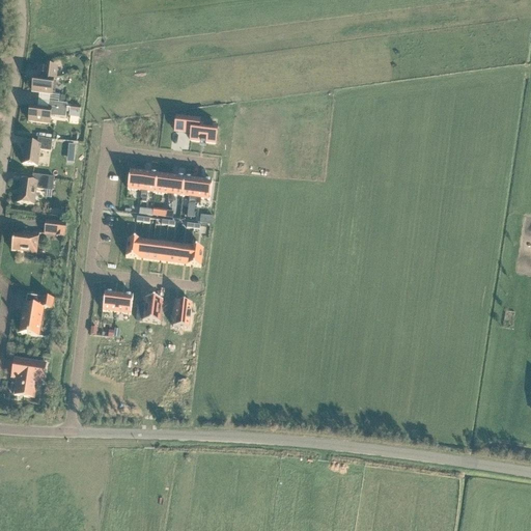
[(56,68),(44,67),(42,80),(34,79),(32,92),(52,95),(53,82),(55,83),(56,68)]
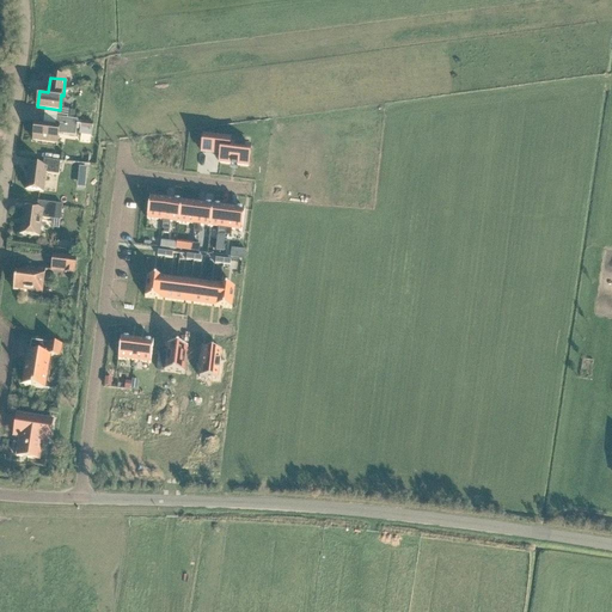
[(36,124),(34,141),(57,145),(59,135),(75,138),(78,121),(74,121),(65,120),(56,118),(55,127),(36,124)]
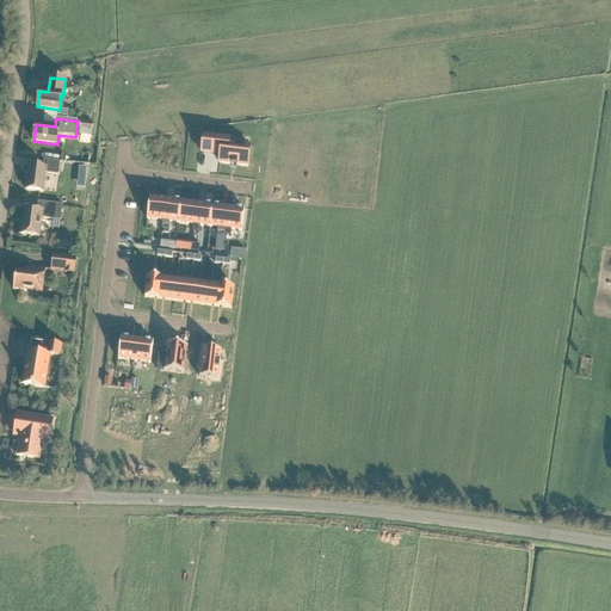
[(81,122),(79,136),(92,137),(93,123),(81,122)]
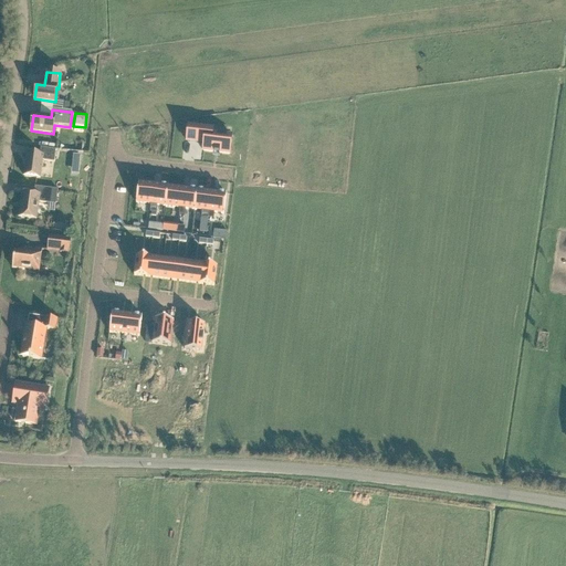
[(188,126),(187,142),(203,144),(202,152),(229,155),(231,137),(212,135),(212,129),(188,126)]
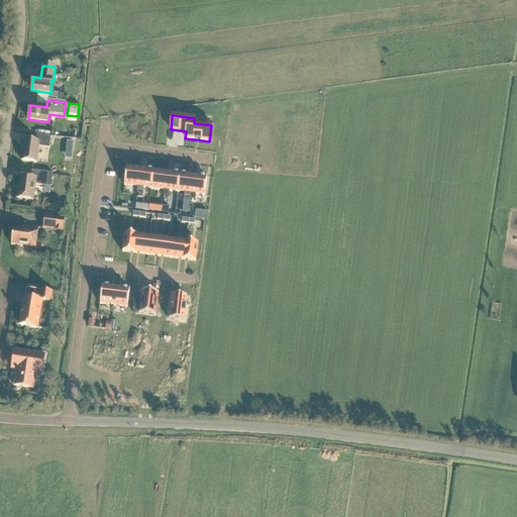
[(25,141),(22,162),(36,164),(38,147),(49,149),(52,137),(37,135),(36,142),(25,141)]
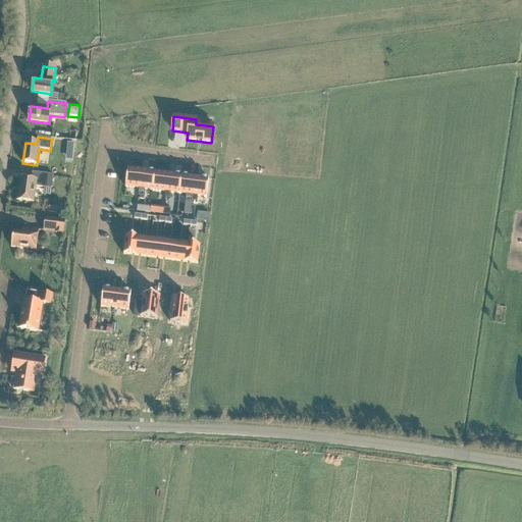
[(127,169),(125,188),(139,190),(142,171),(127,169)]
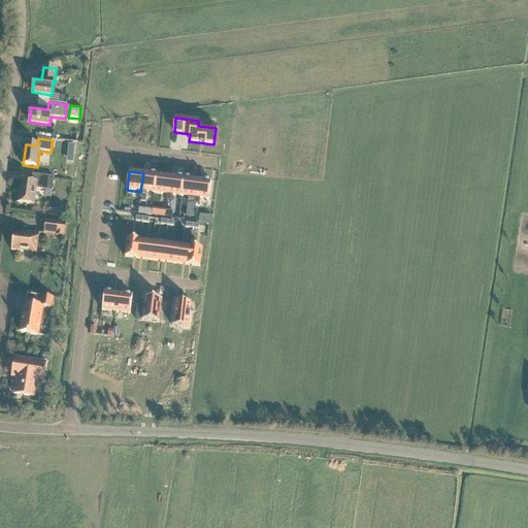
[(140,192),(139,198),(145,199),(146,193),(154,194),(157,174),(143,173),(140,192)]
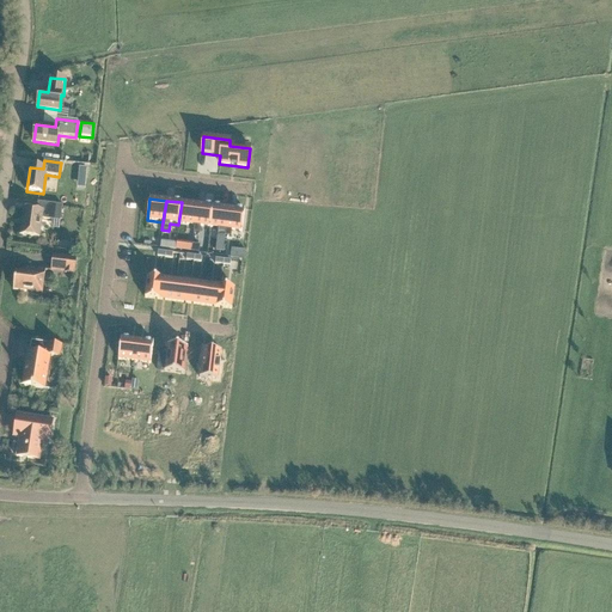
[(182,202),(178,225),(194,226),(197,204),(182,202)]
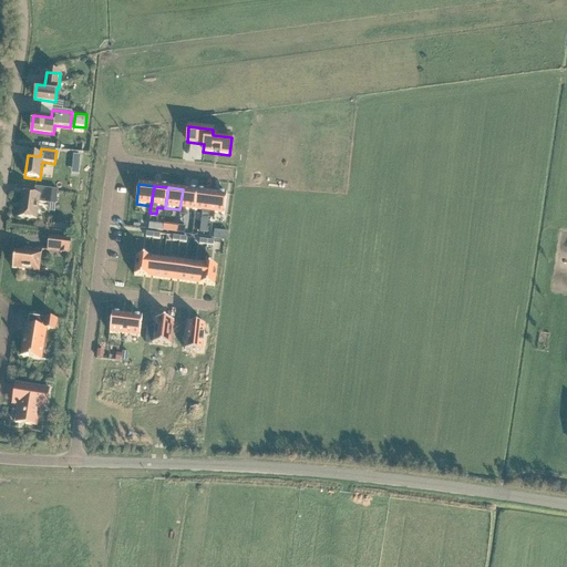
[(58,192),(35,188),(34,196),(22,194),(19,219),(37,222),(39,204),(55,206),(58,192)]
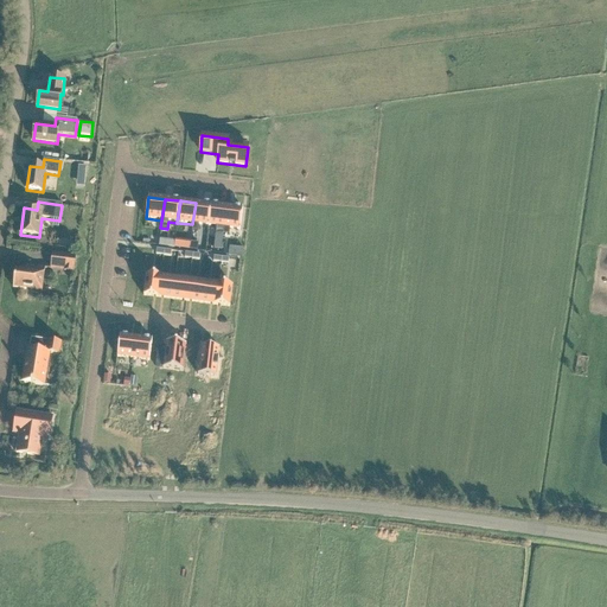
[(192,224),(192,231),(198,232),(198,225),(209,227),(211,205),(196,203),(192,224)]
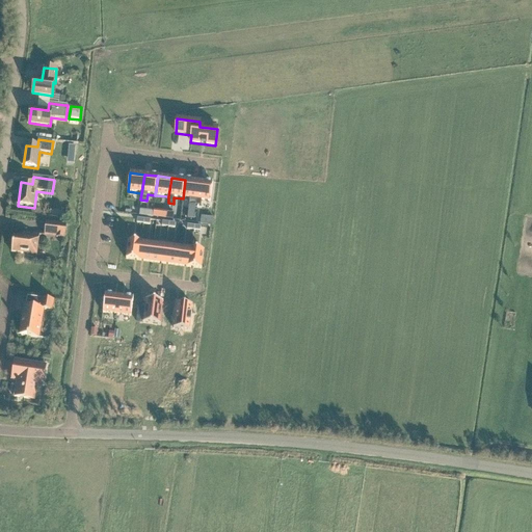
[(185,180),(183,198),(190,200),(189,206),(195,207),(195,206),(196,201),(198,181),(185,180)]
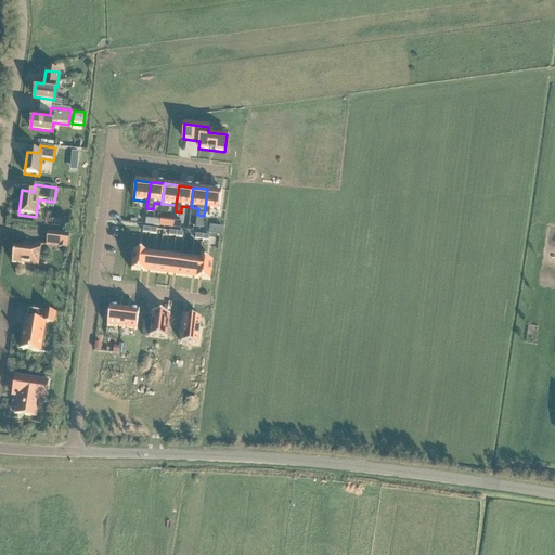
[(205,209),(204,215),(209,216),(210,209),(219,210),(222,191),(207,189),(205,209)]
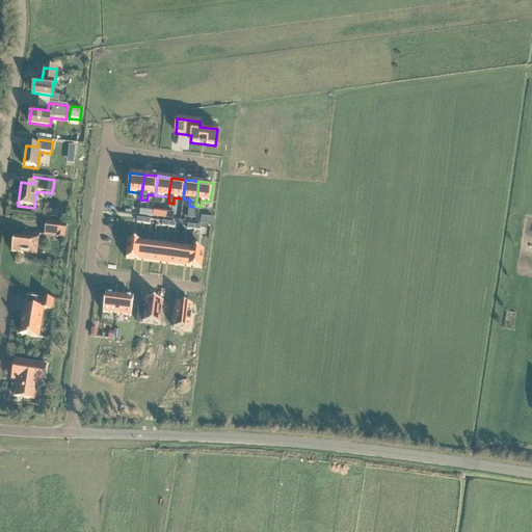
[(67,224),(46,222),(44,236),(64,239),(67,224)]
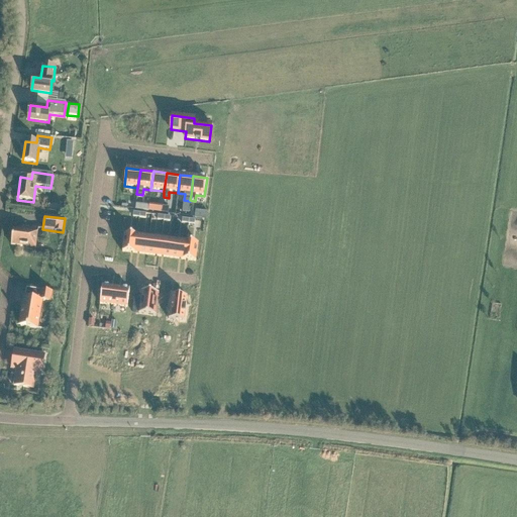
[(11,245),(26,247),(26,249),(35,250),(38,228),(27,227),(26,231),(13,229),(11,245)]
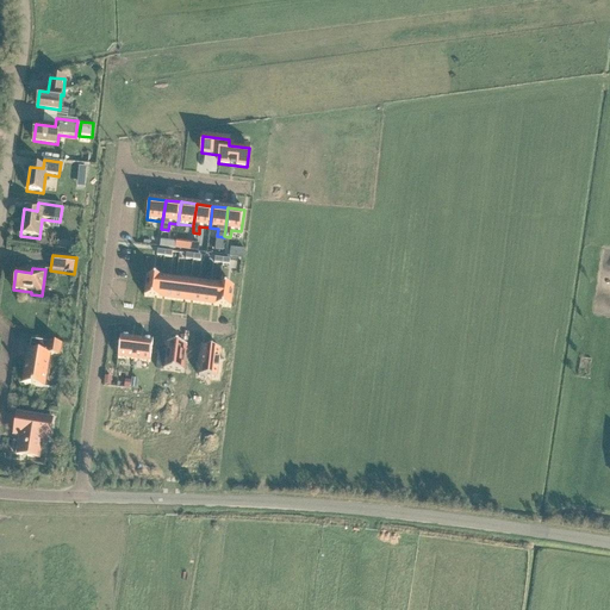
[(147,277),(144,298),(159,300),(162,279),(147,277)]
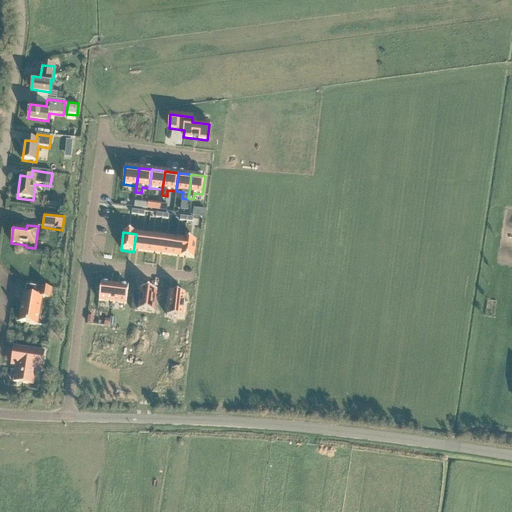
[(136,234),(133,252),(145,253),(148,235),(136,234)]
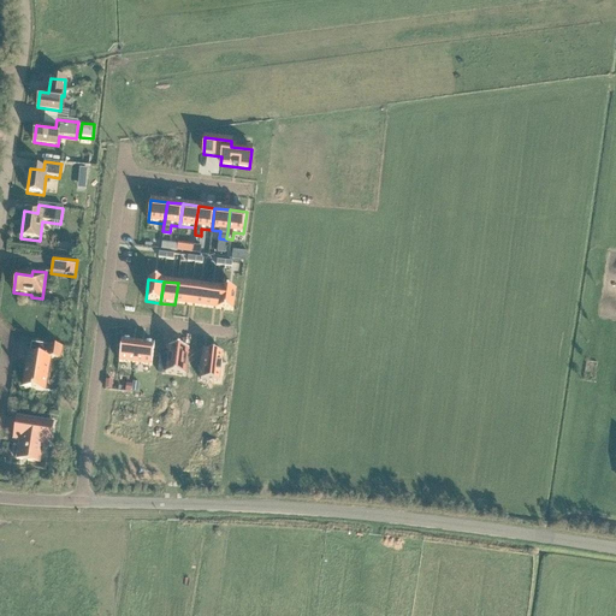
[(178,283),(175,304),(189,307),(191,285),(178,283)]
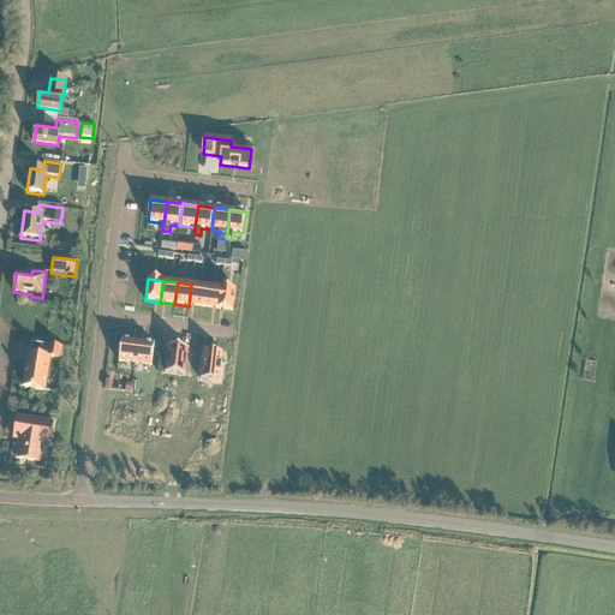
[(191,285),(189,306),(203,308),(206,286),(191,285)]
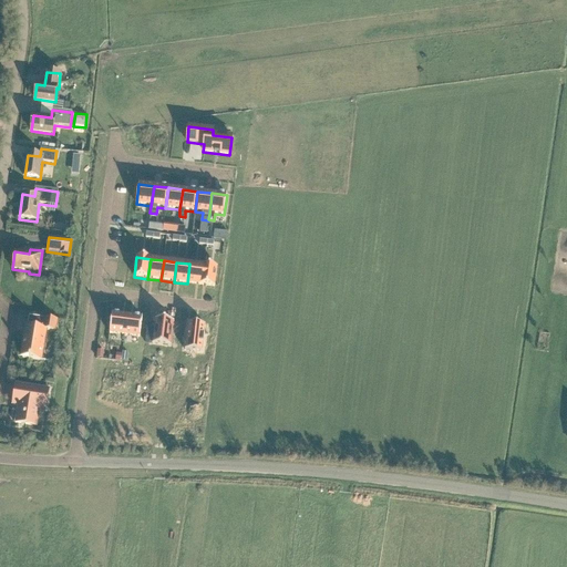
[(189,264),(187,284),(200,286),(203,266),(189,264)]
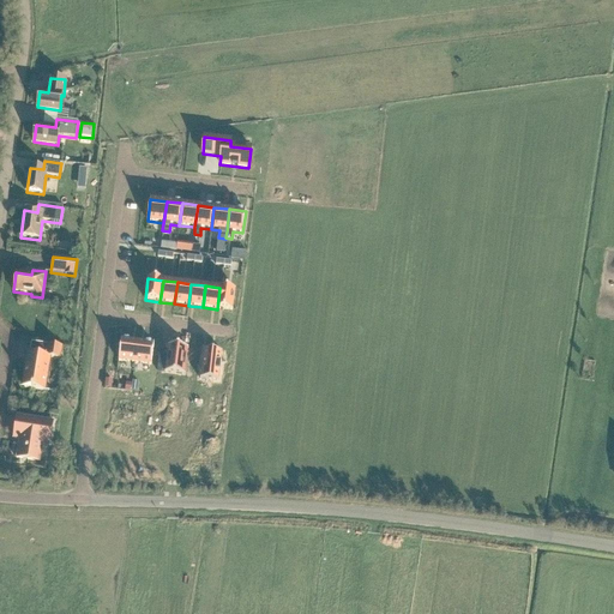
[(220,288),(217,309),(232,311),(235,289),(220,288)]
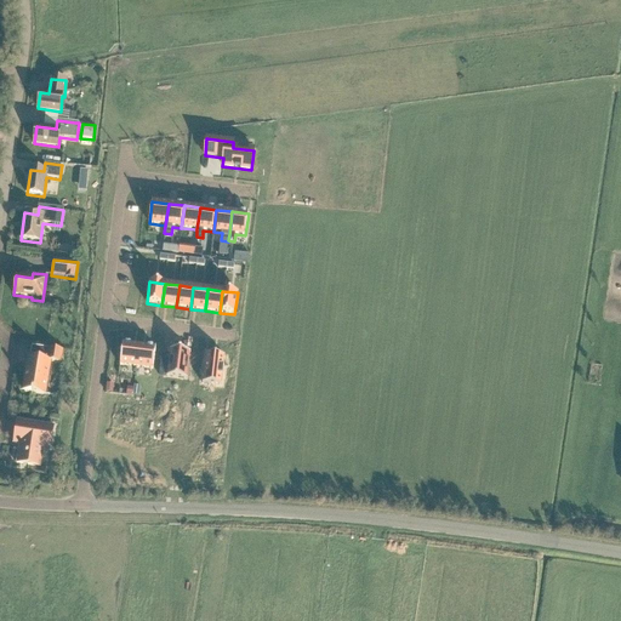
[(123,343),(120,366),(136,369),(140,346),(123,343)]
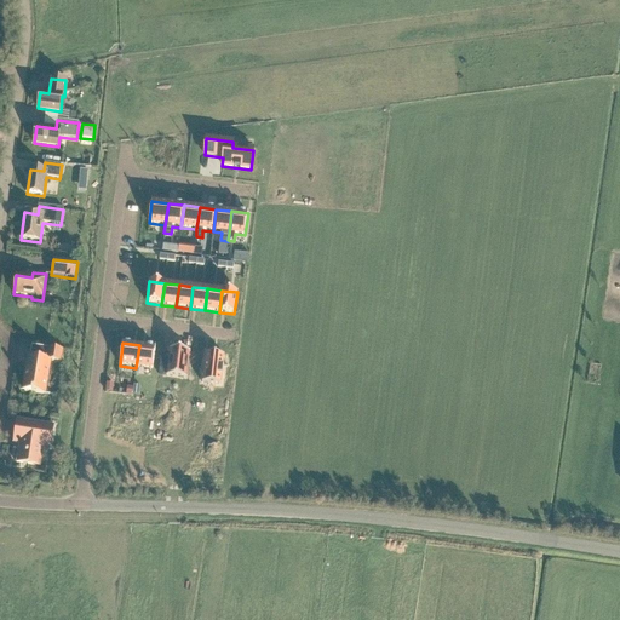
[(139,345),(136,368),(153,369),(155,348),(139,345)]
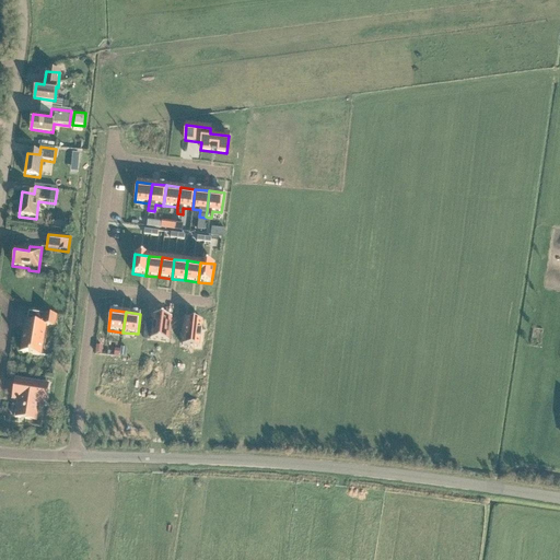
[(31,356),(41,357),(44,341),(46,327),(55,328),(57,317),(44,315),(42,325),(24,323),(23,329),(22,338),(20,353),(22,354),(31,356)]
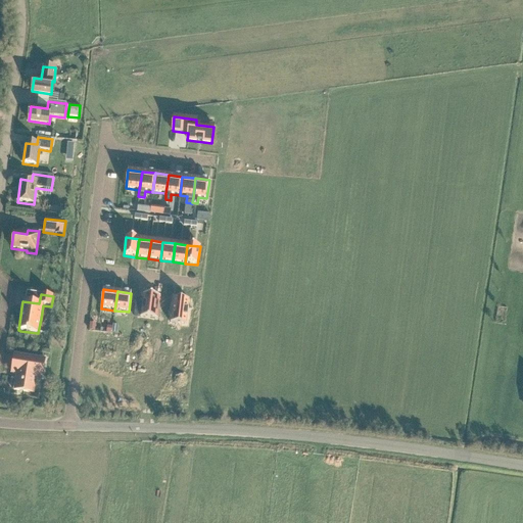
[(136,302),(134,317),(140,317),(140,318),(157,320),(157,319),(159,298),(160,298),(160,297),(143,295),(143,296),(143,299),(142,303),(136,302)]
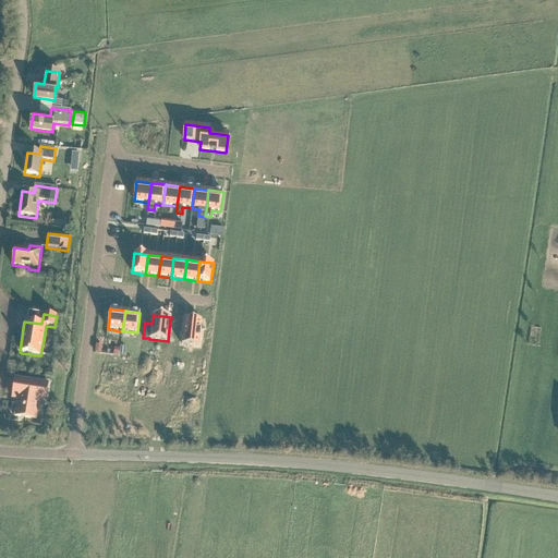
[(184,319),(182,344),(199,347),(202,320),(184,319)]
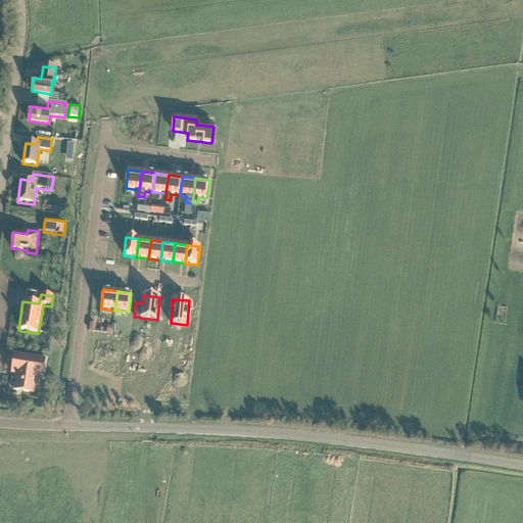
[(42,379),(45,360),(14,354),(11,374),(16,375),(14,390),(34,394),(37,378),(42,379)]
